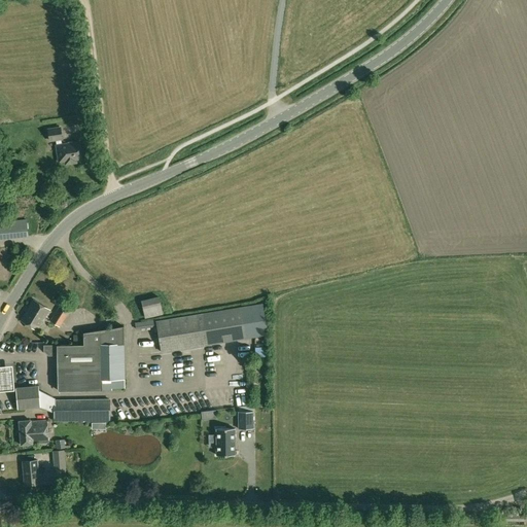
[(57,140),(58,146),(57,146),(60,163),(66,162),(66,165),(76,163),(76,160),(82,159),(80,142),(63,145),(62,139),(63,139),(61,128),(48,130),(50,141),(57,140)]
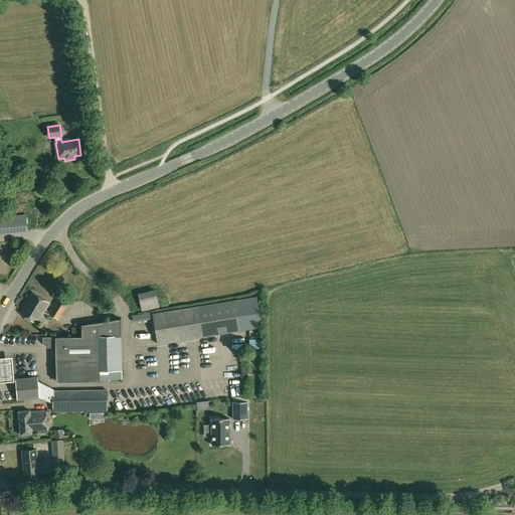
[(0,233),(27,231),(27,215),(0,217),(0,233)]
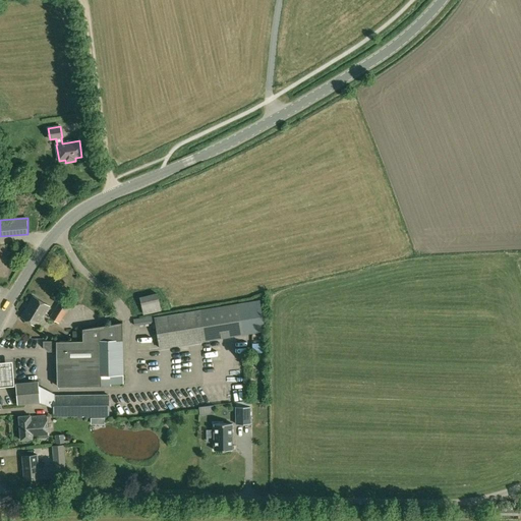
[(143,314),(162,310),(158,293),(139,297),(143,314)]
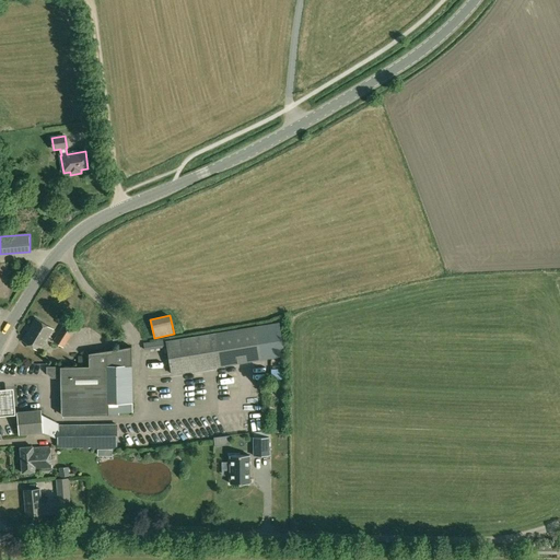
[(39,351),(54,329),(35,318),(22,340),(39,351)]
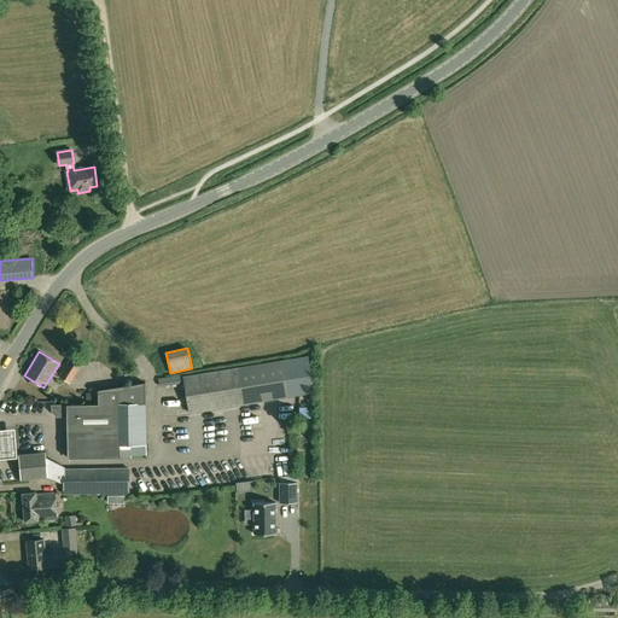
[(73,355),(58,377),(70,384),(83,362),(73,355)]
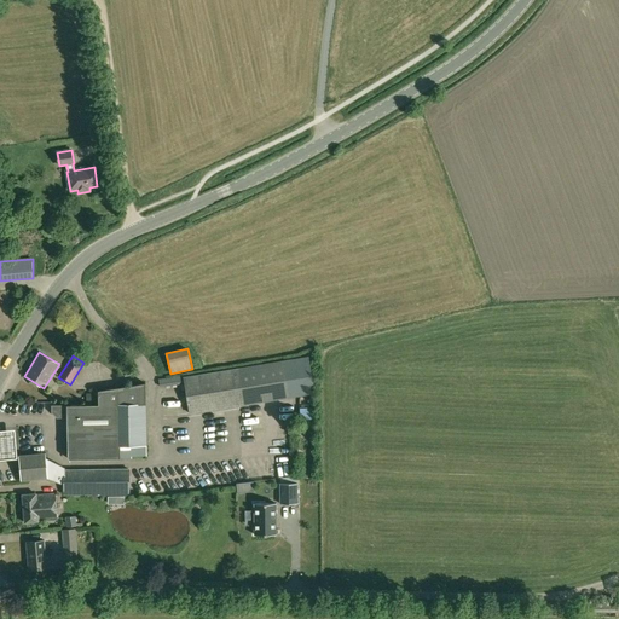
[(190,414),(246,405),(290,398),(284,360),(239,368),(184,377),(183,375),(179,376),(178,374),(166,376),(166,379),(158,380),(160,387),(184,383),(190,414)]
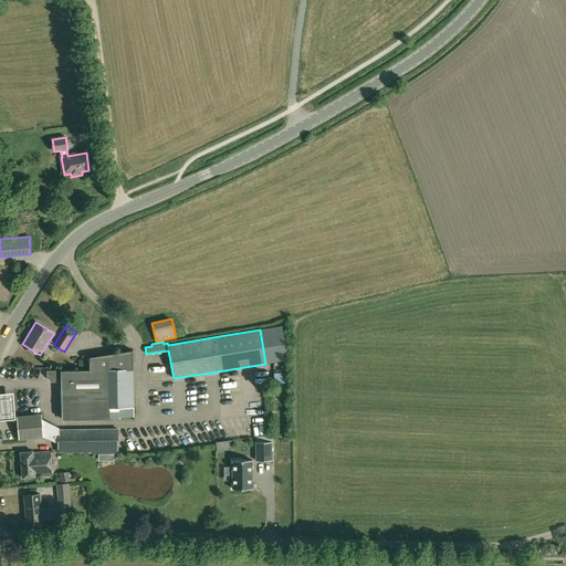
[(134,407),(133,369),(133,350),(90,357),(90,370),(83,370),(61,370),(62,420),(84,420),(84,418),(134,417),(134,407)]
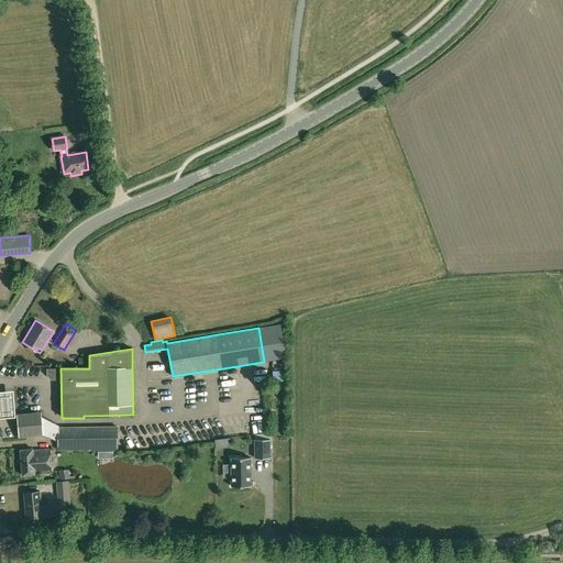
[(240,382),(238,372),(229,373),(231,384),(240,382)]
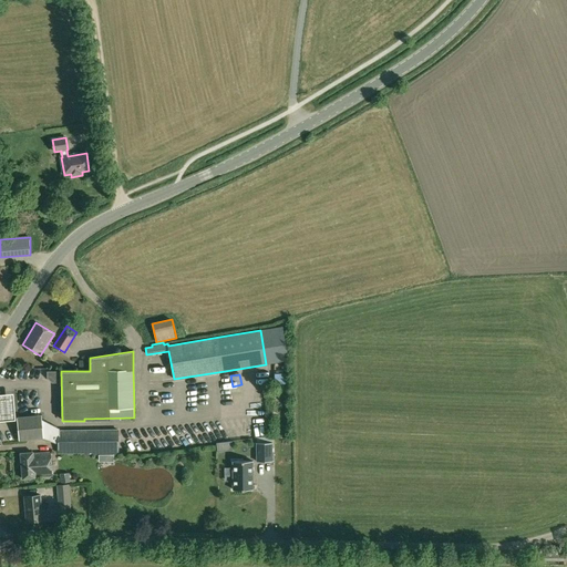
[(0,419),(14,419),(13,394),(0,394),(0,419)]
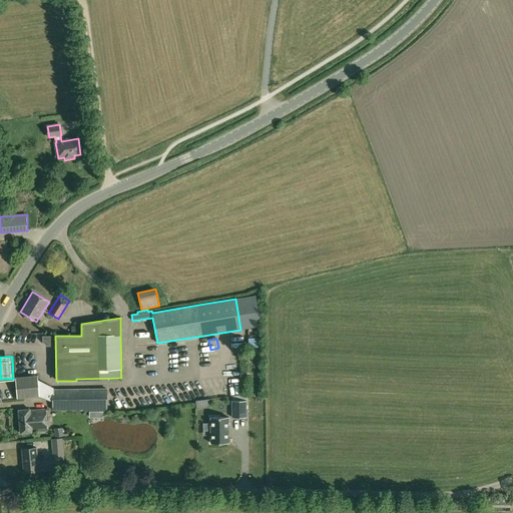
[(170,365),(172,373),(183,369),(181,361),(170,365)]
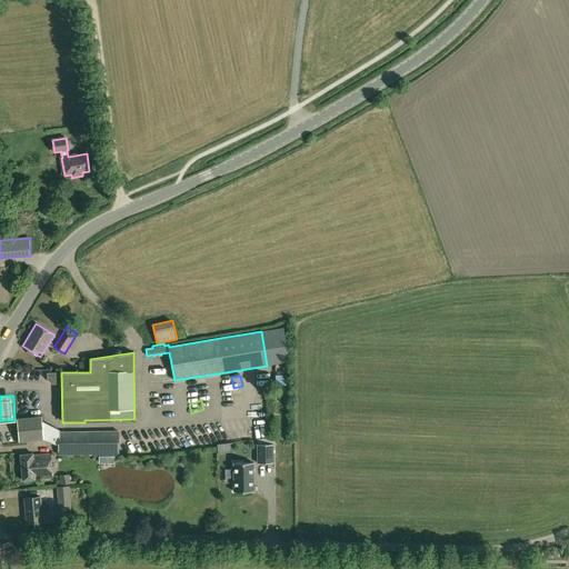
[(169,405),(158,406),(158,413),(169,413),(169,405)]
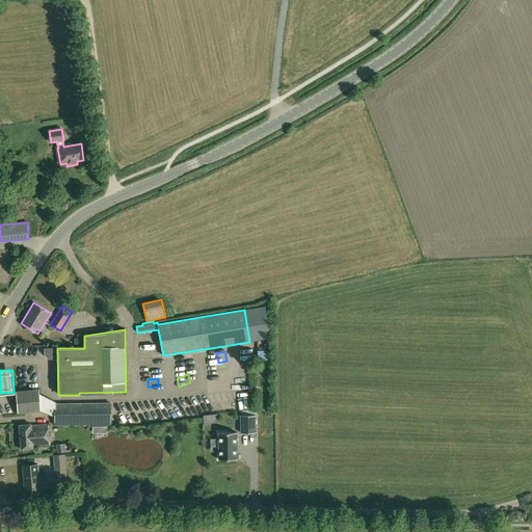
[(112,403),(55,403),(55,402),(38,394),(38,391),(16,392),(18,415),(41,413),(55,418),(55,426),(79,425),(80,427),(112,427),(112,403)]
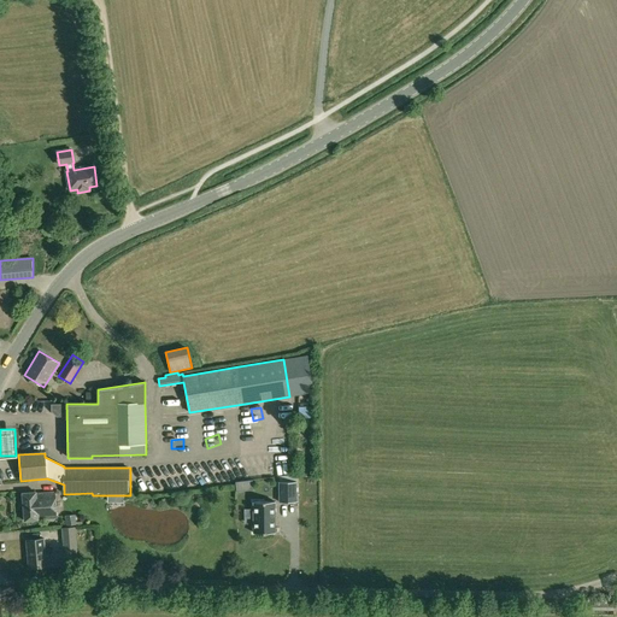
[(289,454),(278,454),(280,477),(283,477),(283,471),(291,470),(289,454)]
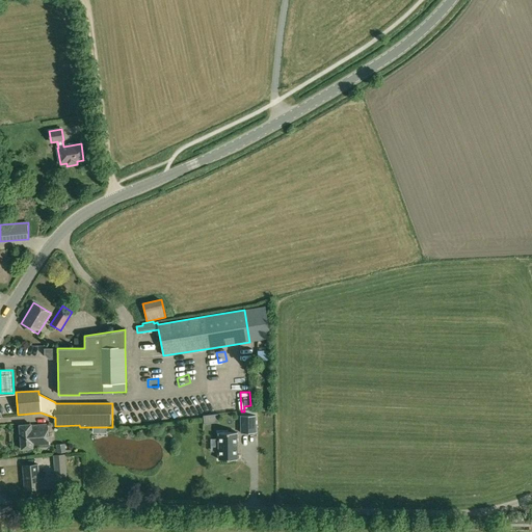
[(241,416),(241,433),(256,433),(256,416),(241,416)]
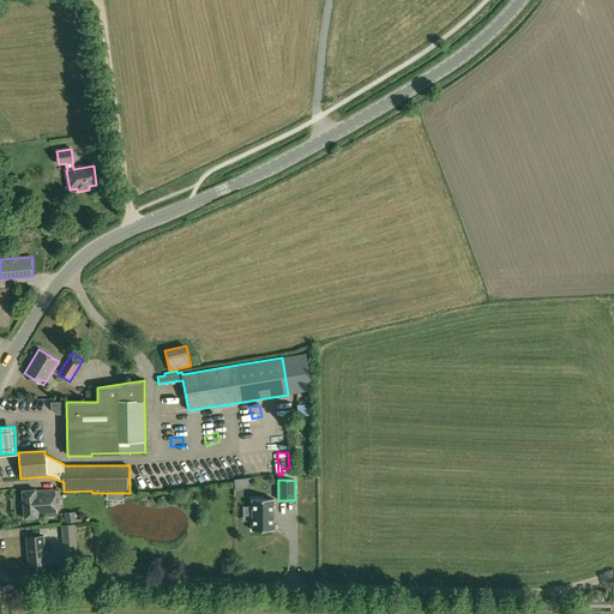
[(56,515),(55,489),(36,491),(36,489),(22,491),(24,518),(37,518),(37,517),(56,515)]
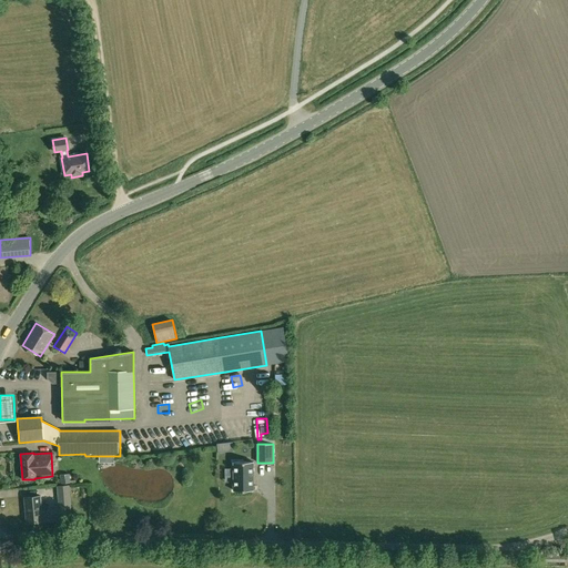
[(60,475),(61,484),(70,483),(70,485),(75,485),(74,480),(70,480),(69,474),(60,475)]
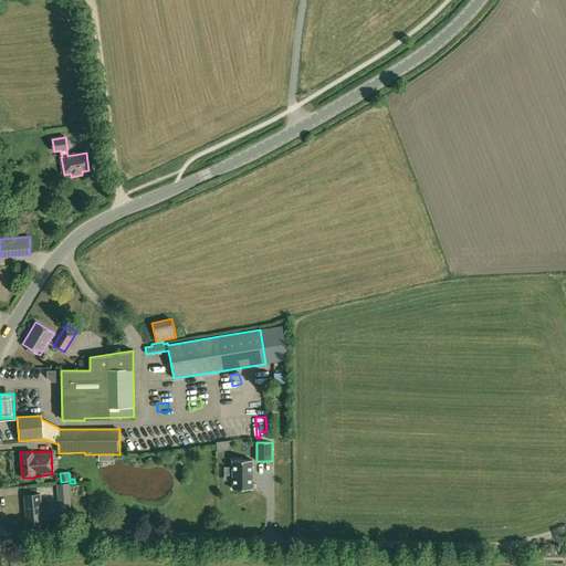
[(58,492),(60,519),(72,517),(71,506),(77,506),(76,490),(58,492)]
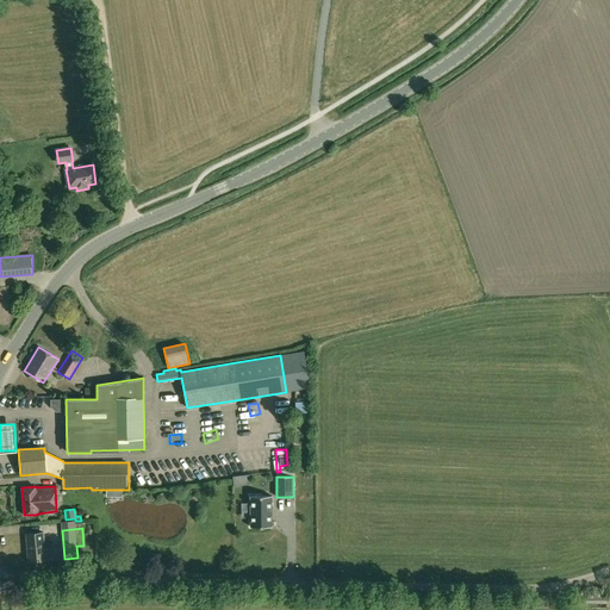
[(51,560),(50,540),(44,540),(43,533),(26,534),(29,561),(51,560)]
